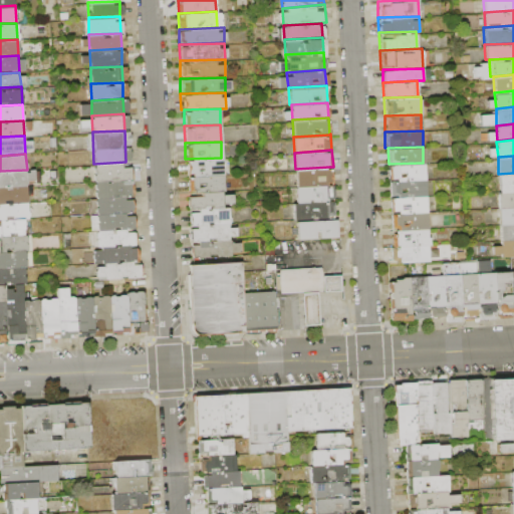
[(185,159),(221,158),(221,174),(186,175),(185,159)]
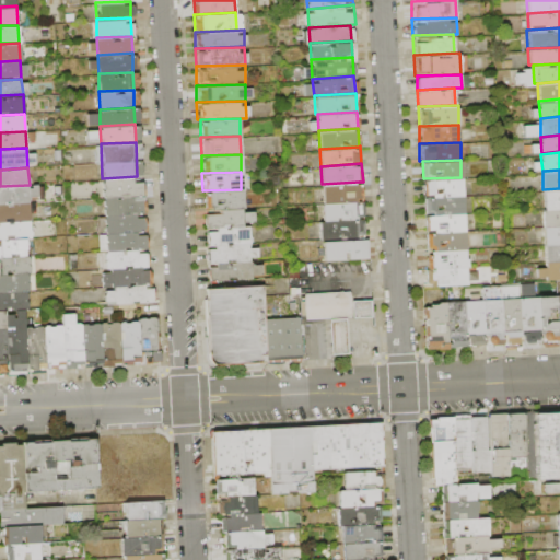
[(137,176),(137,196),(103,197),(102,178),(137,176)]
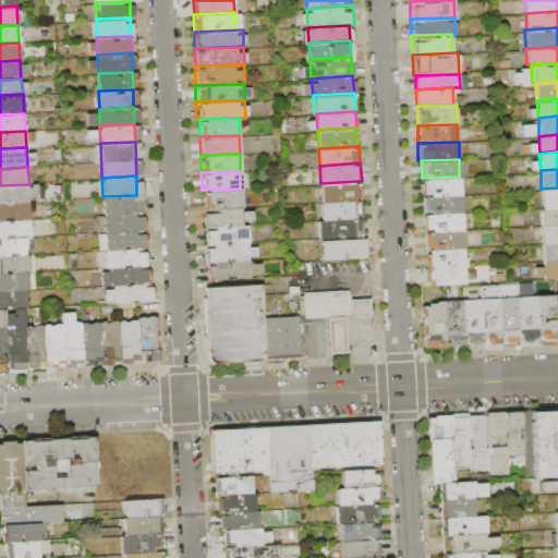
[(422,178),(459,177),(460,194),(422,194),(422,178)]
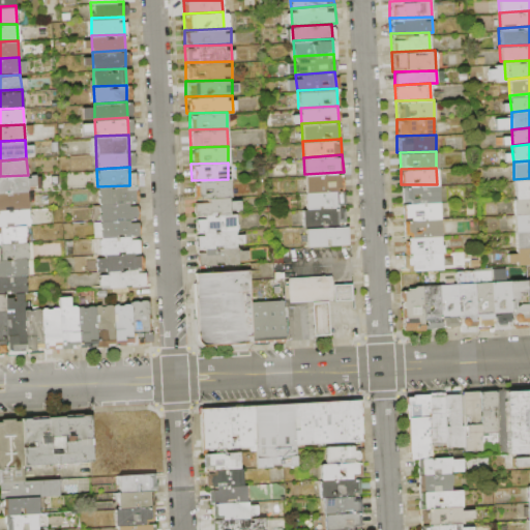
[(304,174),(340,172),(341,189),(306,192),(304,174)]
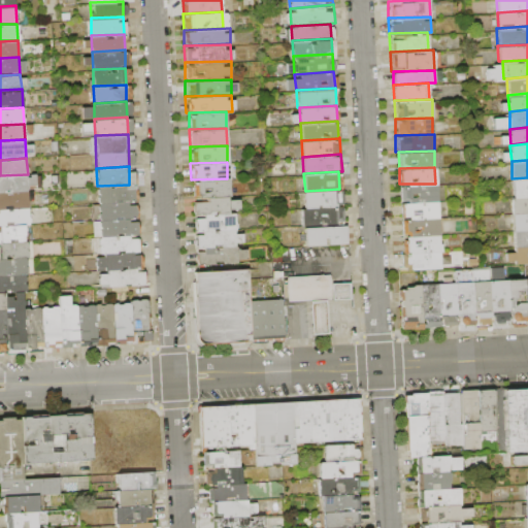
[(0,175),(28,174),(29,191),(0,193),(0,175)]
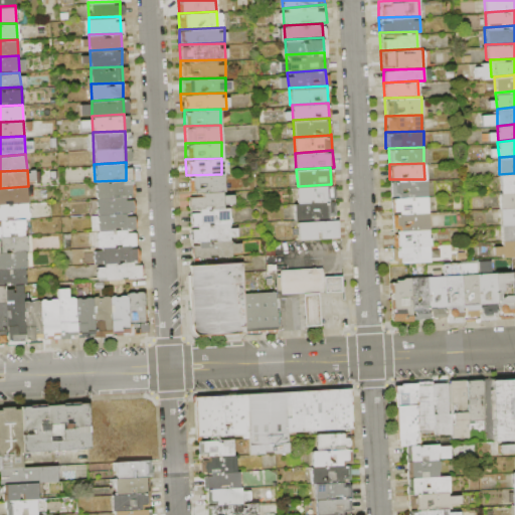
[(499,174),(514,173),(514,189),(500,190),(499,174)]
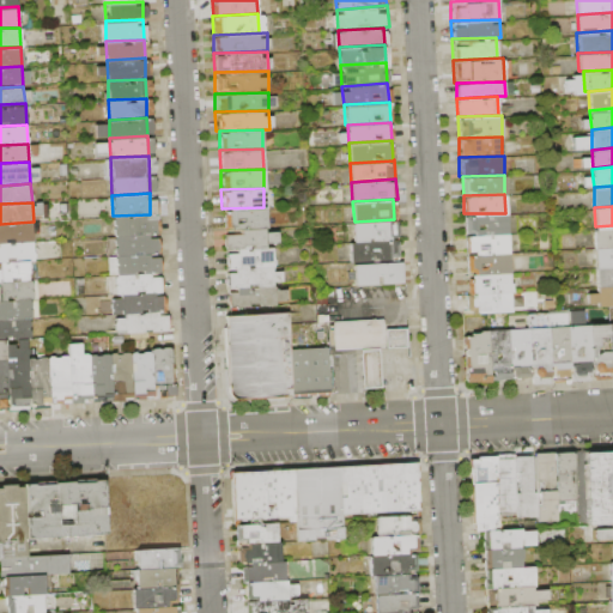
[(263,207),(265,226),(222,228),(222,208),(263,207)]
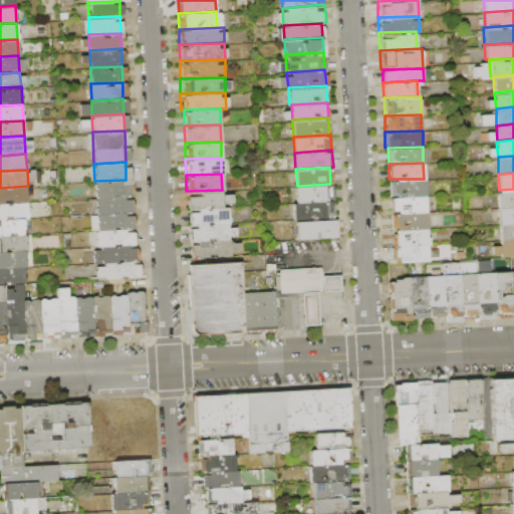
[(424,179),(424,196),(389,197),(389,179),(424,179)]
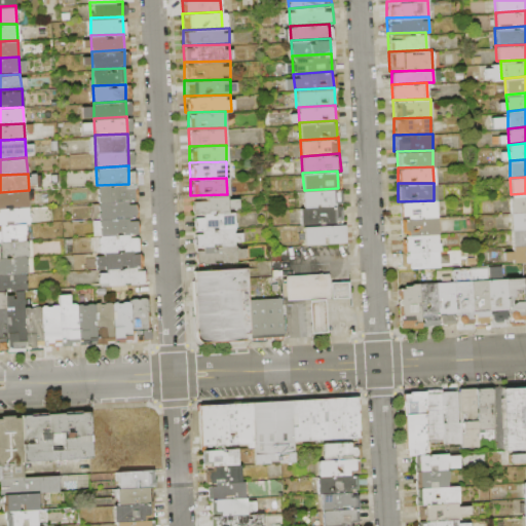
[(97,185),(128,184),(129,199),(97,200),(97,185)]
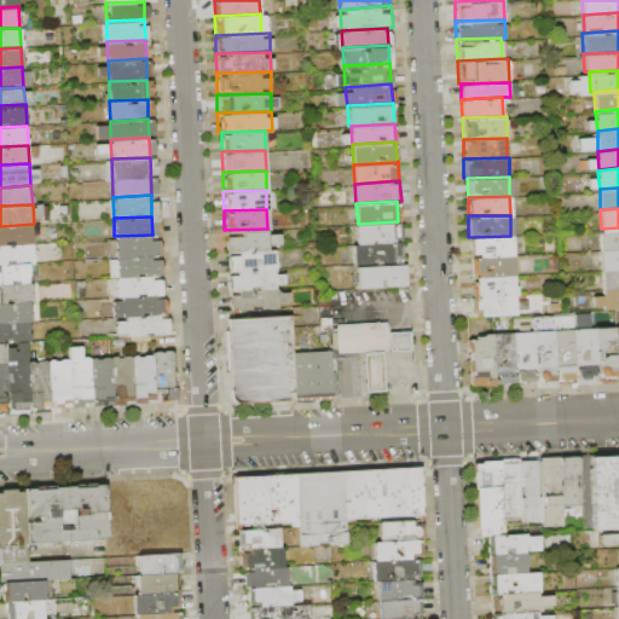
[(358,224),(398,221),(400,239),(359,243),(358,224)]
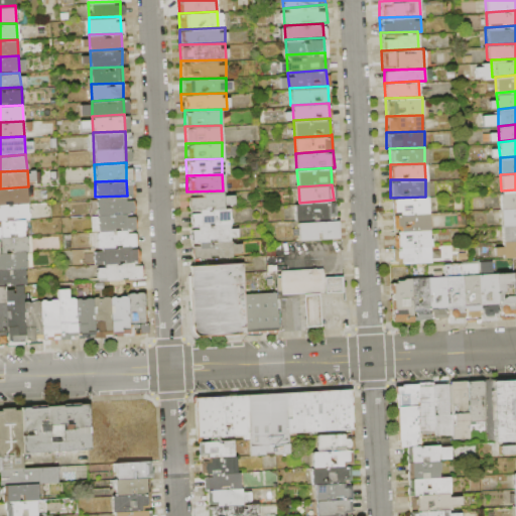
[(0,188),(28,186),(29,202),(0,205),(0,188)]
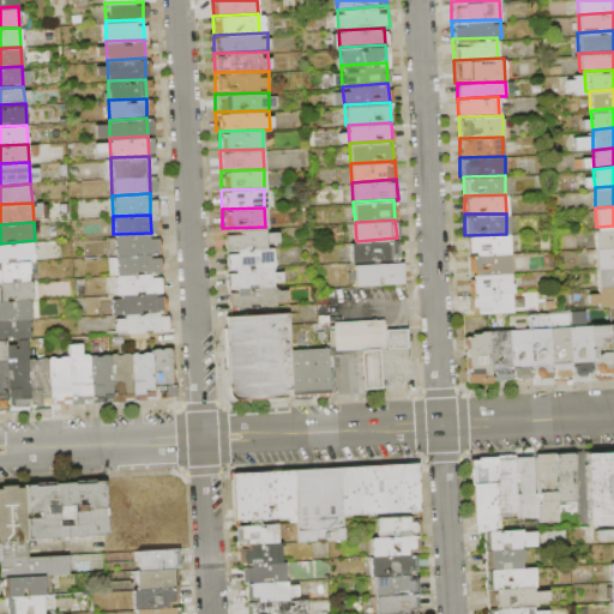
[(596,227),(613,226),(613,246),(596,247),(596,227)]
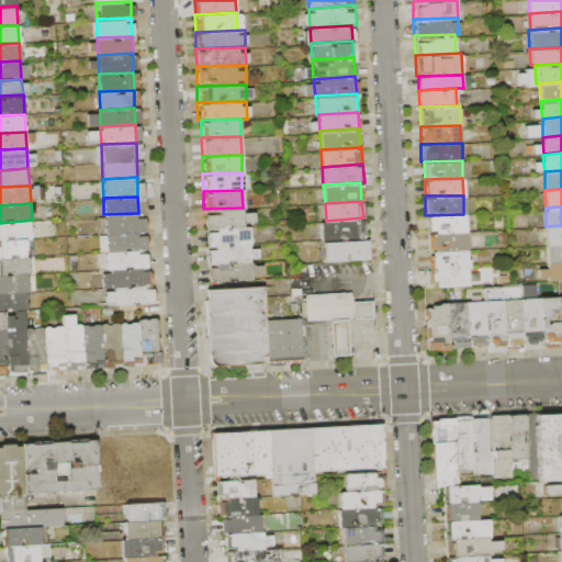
[(203,209),(243,208),(243,228),(204,229),(203,209)]
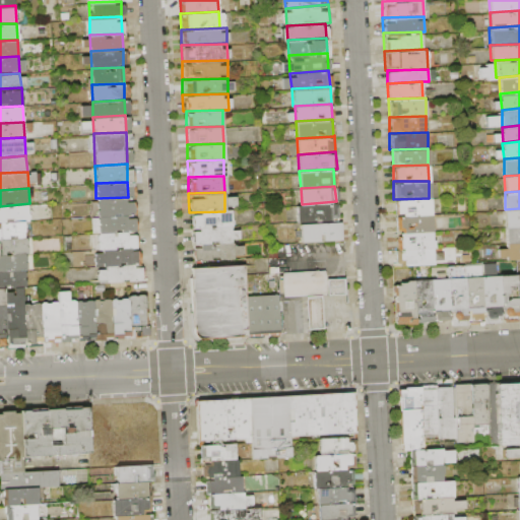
[(128,197),(129,214),(96,215),(95,198),(128,197)]
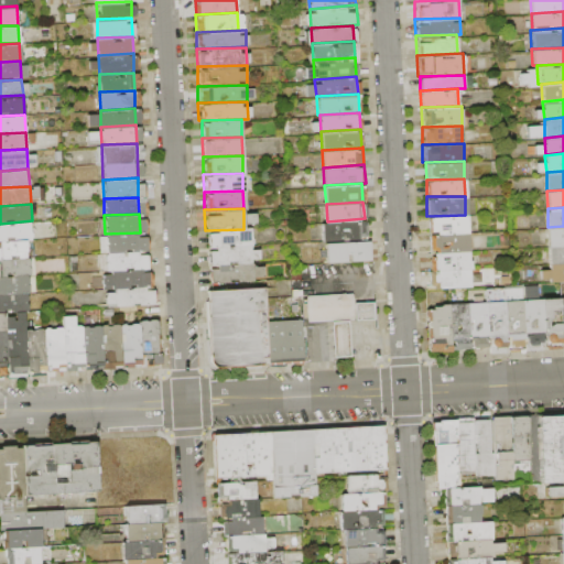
[(426,216),(465,215),(465,231),(427,232),(426,216)]
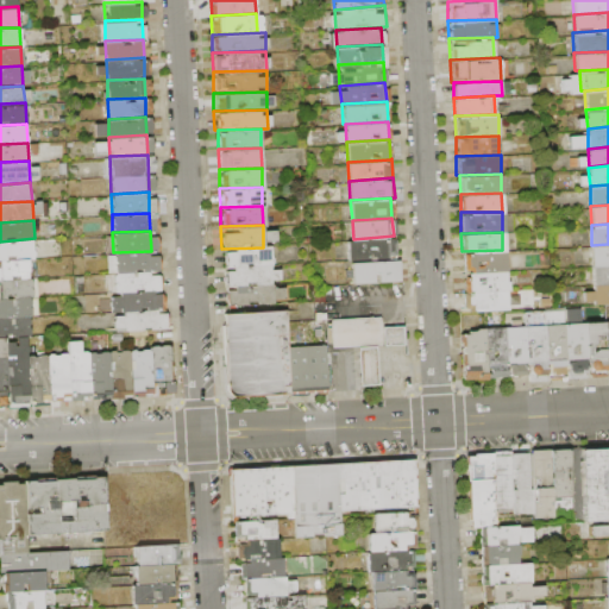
[(346,240),(394,236),(395,257),(349,261),(346,240)]
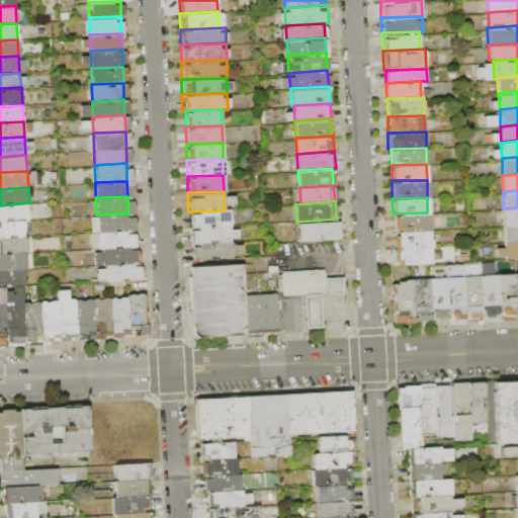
[(0,205),(29,202),(30,219),(0,222),(0,205)]
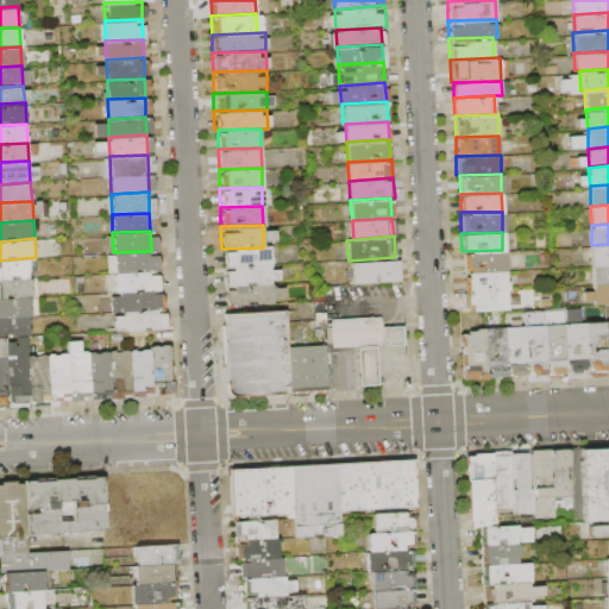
[(591,245),(608,244),(608,263),(592,264),(591,245)]
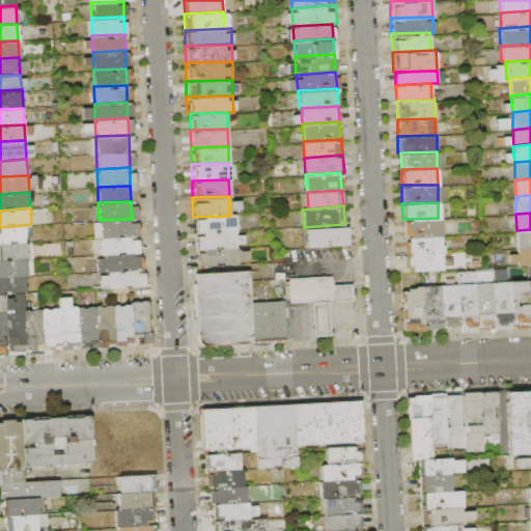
[(229,216),(230,230),(193,231),(193,217),(229,216)]
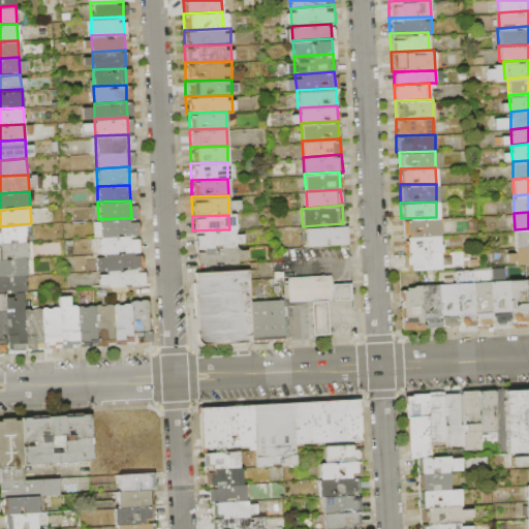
[(436,217),(437,234),(403,237),(401,220),(436,217)]
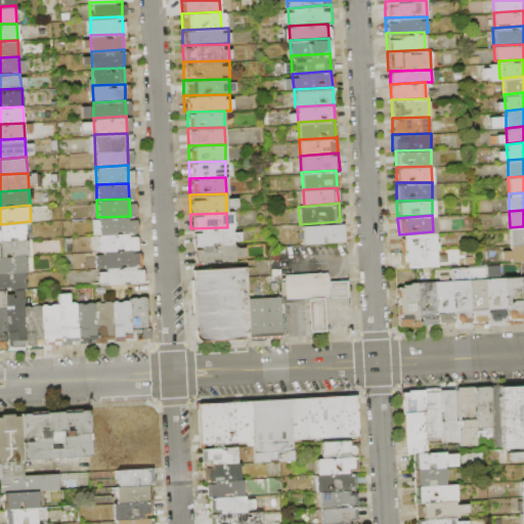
[(97,217),(130,216),(130,233),(98,234),(97,217)]
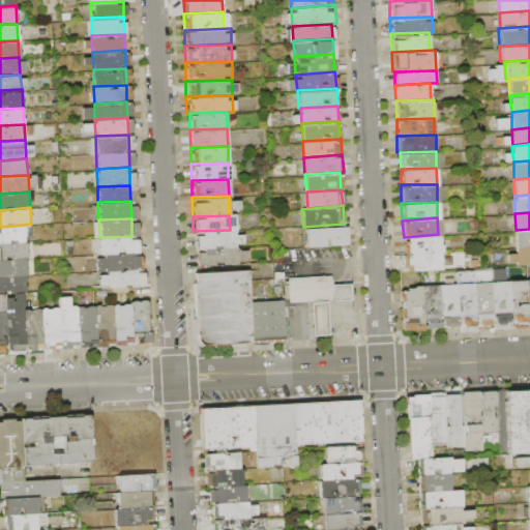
[(0,227),(31,224),(33,238),(0,241),(0,227)]
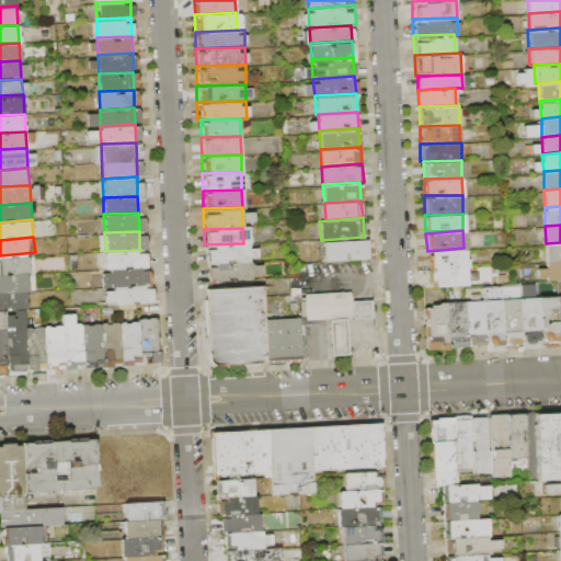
[(321,240),(367,238),(368,259),(321,260),(321,240)]
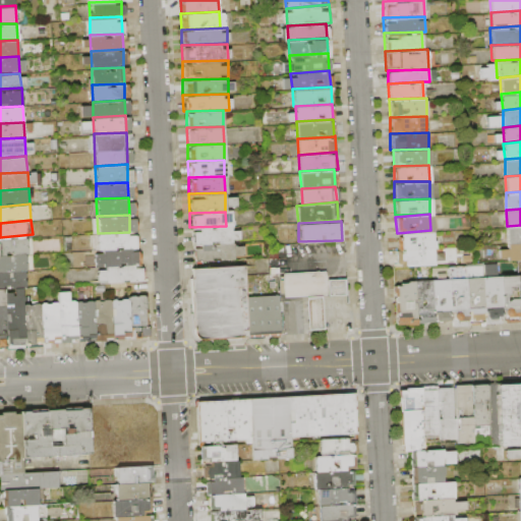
[(507,226),(520,225),(520,241),(507,242),(507,226)]
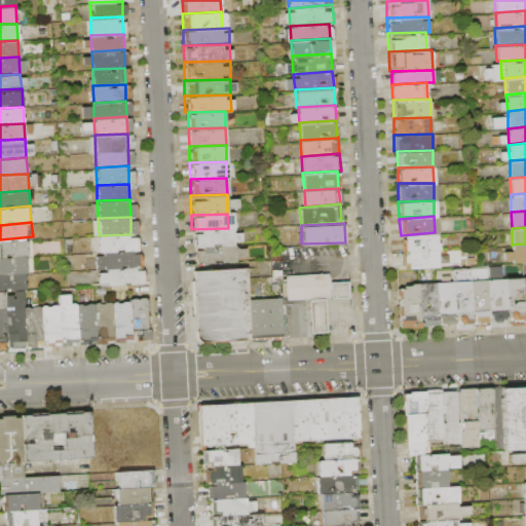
[(191,229),(228,228),(228,245),(191,247),(191,229)]
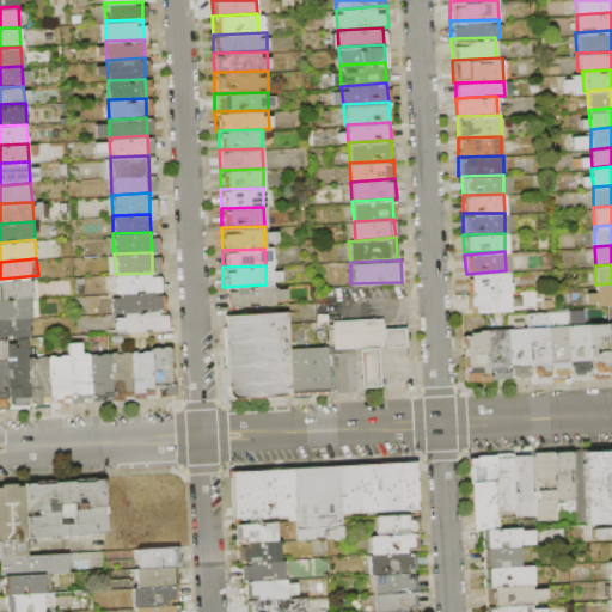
[(466,274),(508,271),(509,291),(472,292),(466,293),(466,274)]
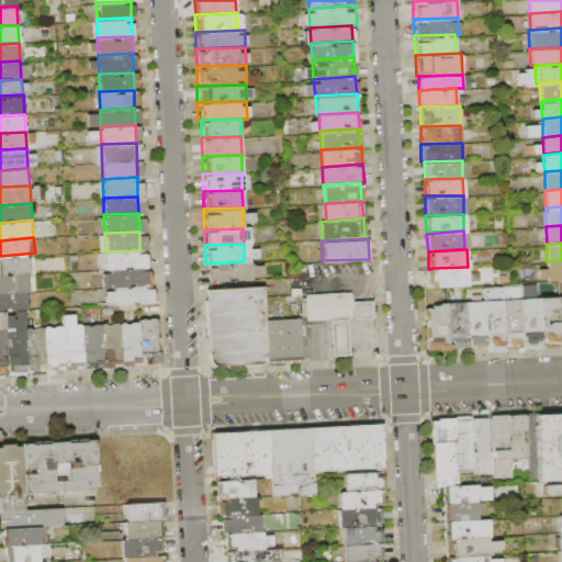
[(139,250),(141,268),(105,270),(105,251),(139,250)]
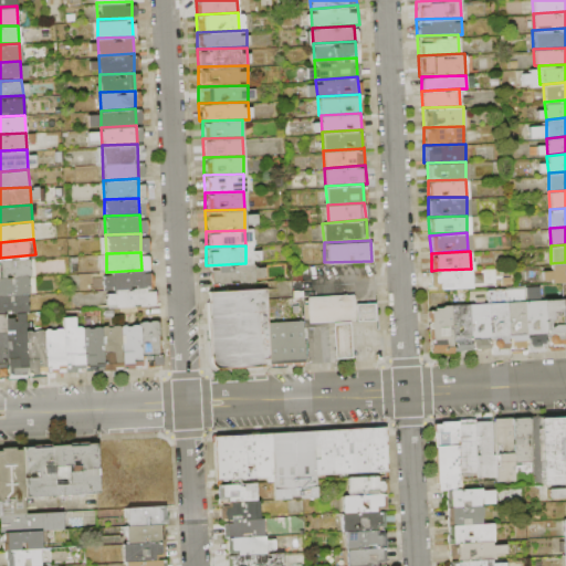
[(0,258),(33,258),(34,275),(0,276),(0,258)]
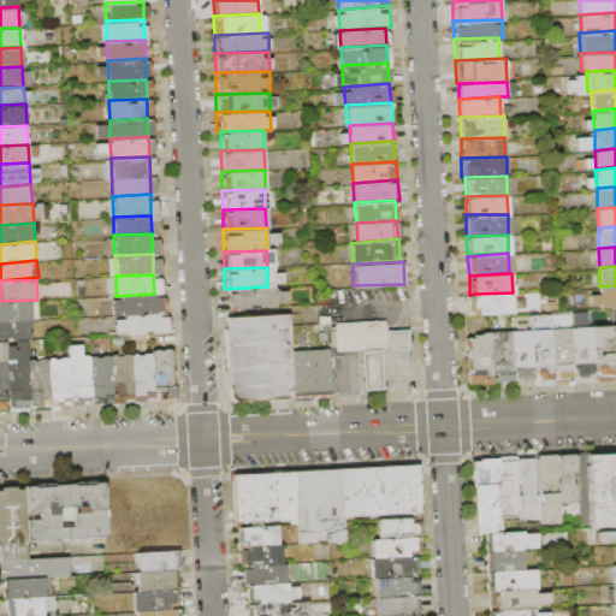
[(599,286),(615,285),(615,306),(600,307),(599,286)]
